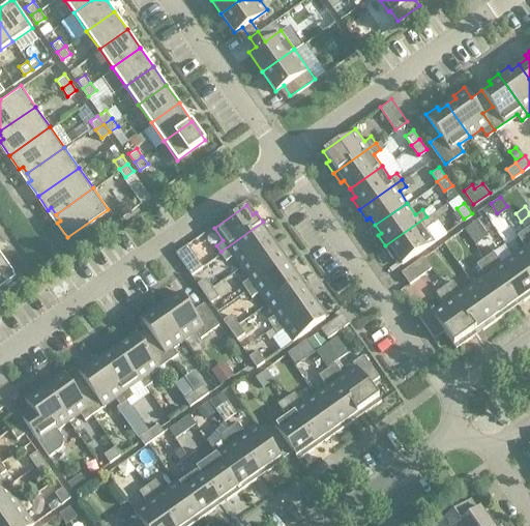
[(432,223),(427,216),(385,245),(391,256),(395,254),(402,263),(434,240),(424,228),(432,223)]
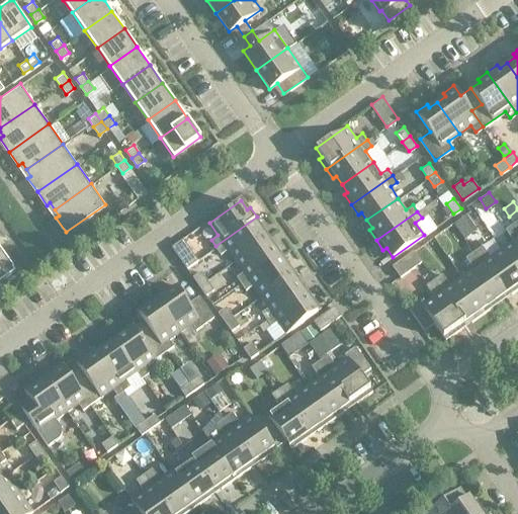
[(264,227),(257,217),(216,246),(221,253),(227,248),(235,259),(266,237),(261,230),(264,227)]
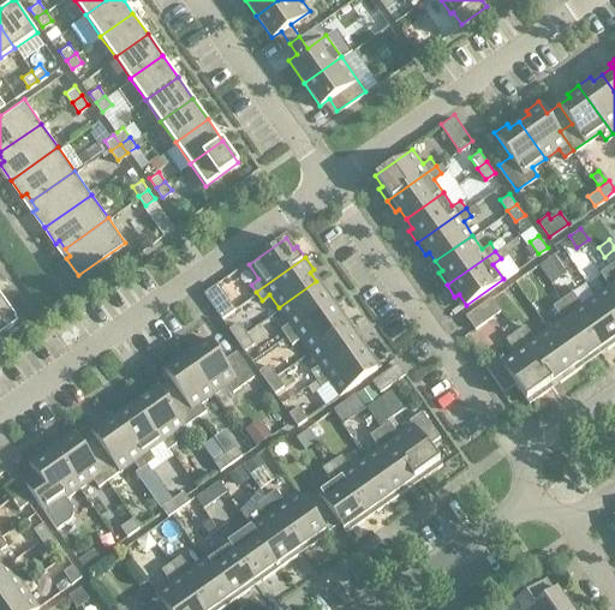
[(614,271),(609,264),(599,270),(609,283),(595,293),(614,322),(614,271)]
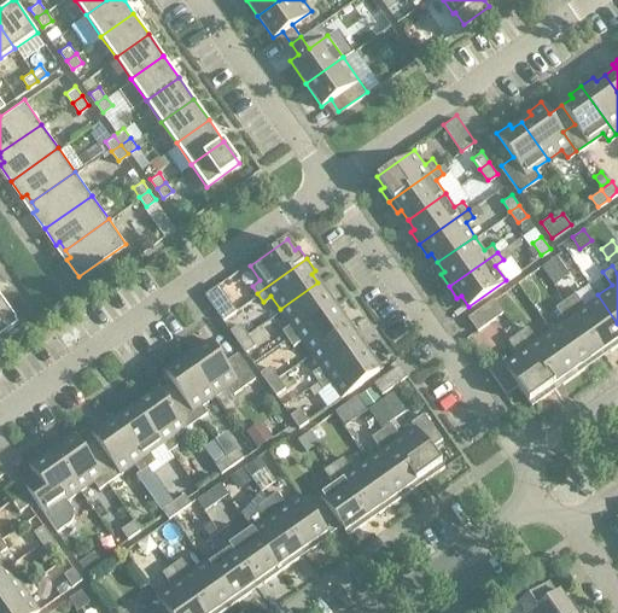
[(325,292),(318,282),(280,309),(290,322),(281,328),(287,336),(337,302),(328,290),(325,292)]
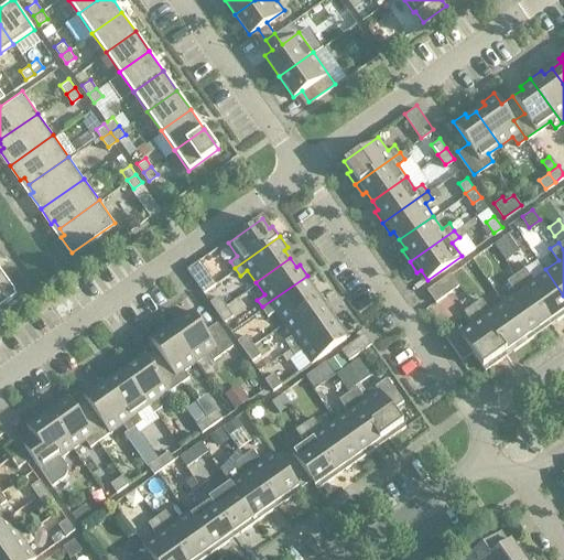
[(198,259),(186,267),(203,291),(215,282),(198,259)]
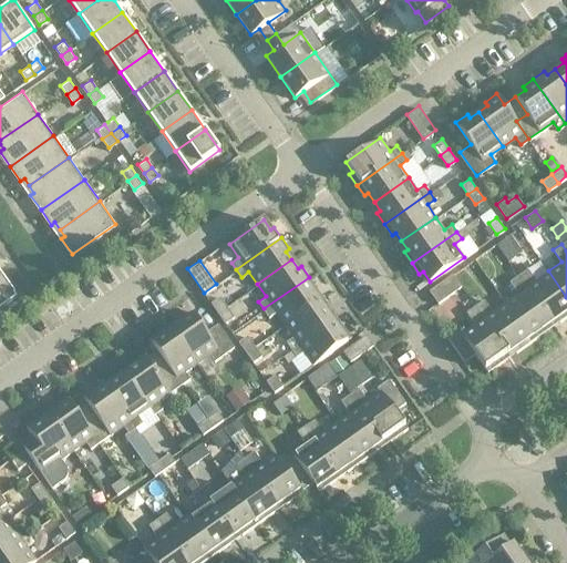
[(527,268),(518,274),(552,320),(557,316),(559,320),(566,314),(566,297),(548,270),(536,280),(527,268)]
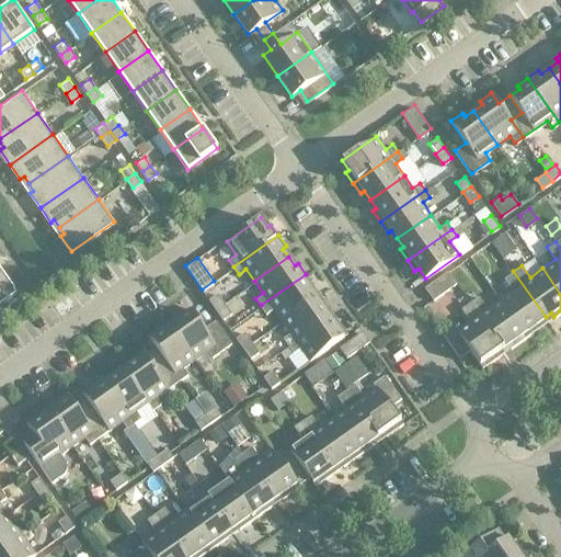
[(456,282),(448,270),(424,286),(433,298),(456,282)]
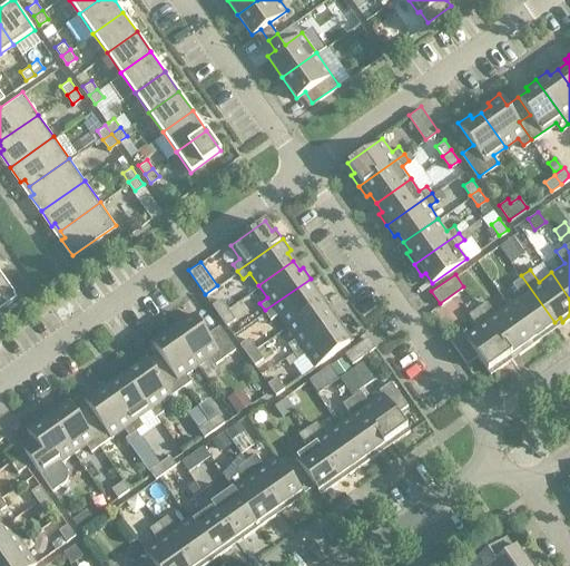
[(554,322),(521,275),(512,282),(521,294),(508,303),(534,341),(550,330),(548,327),(554,322)]
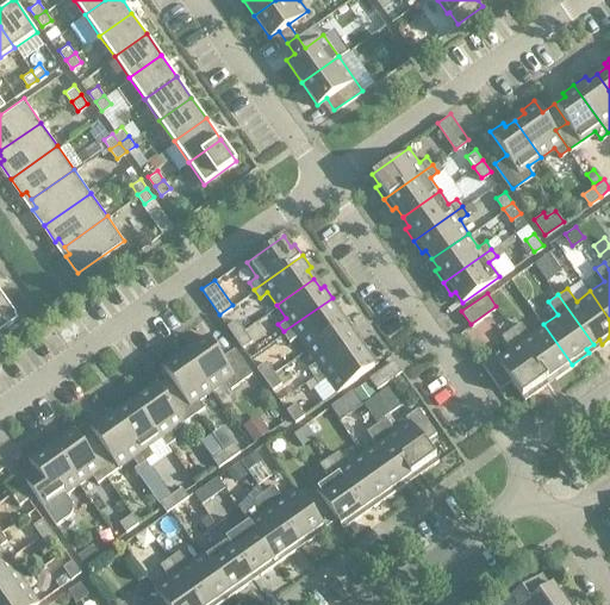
[(341,310),(332,298),(284,331),(288,340),(297,334),(306,348),(343,322),(337,312),(341,310)]
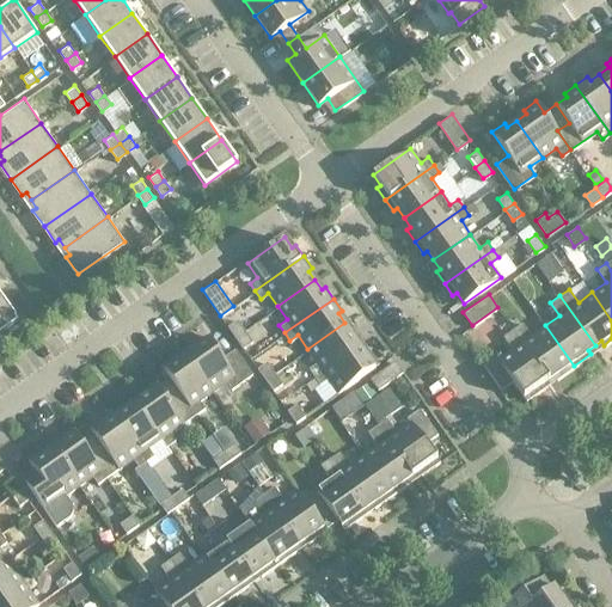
[(1,302),(0,300),(0,329),(17,317),(5,300),(1,302)]
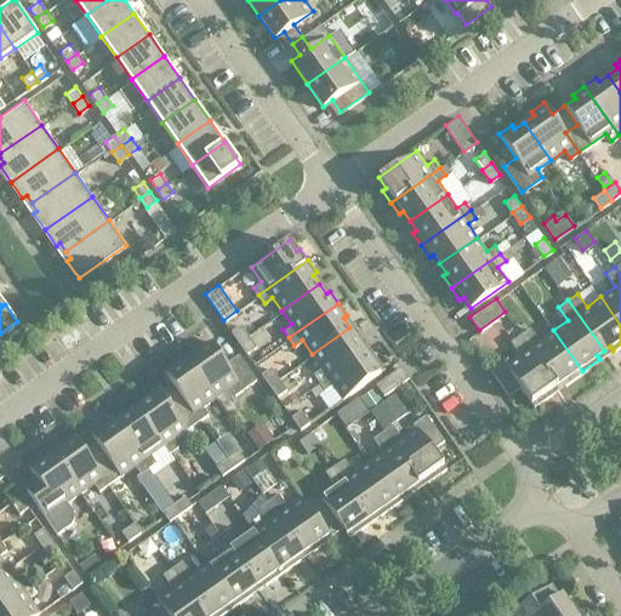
[(240,323),(231,330),(239,341),(248,335),(240,323)]
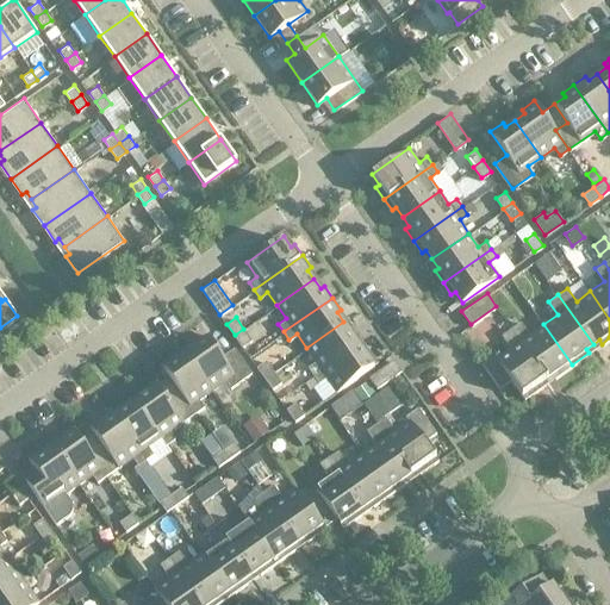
[(521,320),(511,328),(546,378),(553,373),(555,376),(572,365),(543,324),(529,334),(521,320)]
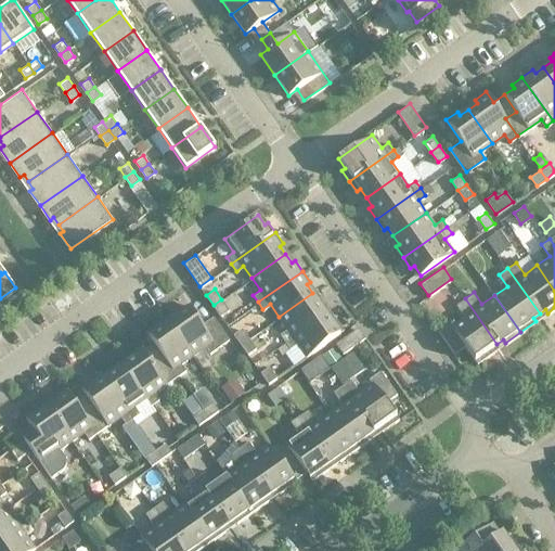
[(319,302),(312,293),(279,317),(287,329),(280,333),(285,341),(330,309),(322,298),(319,302)]
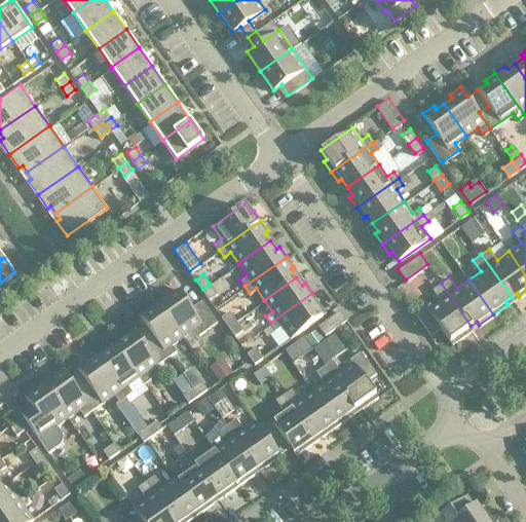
[(471,326),(441,283),(433,288),(441,299),(428,307),(426,304),(415,312),(430,334),(441,327),(452,344),(467,333),(465,330),(471,326)]
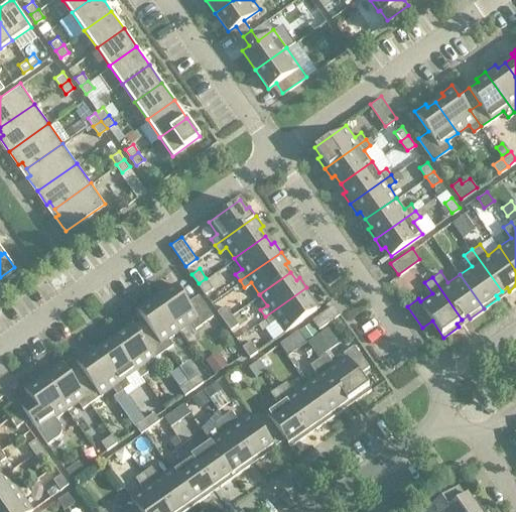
[(213,287),(206,278),(199,283),(205,292),(213,287)]
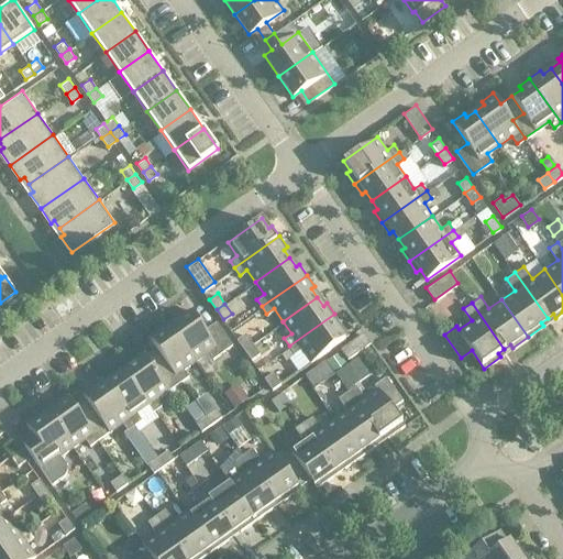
[(189,307),(177,315),(180,318),(172,325),(196,359),(208,350),(212,358),(232,343),(216,320),(205,328),(189,307)]
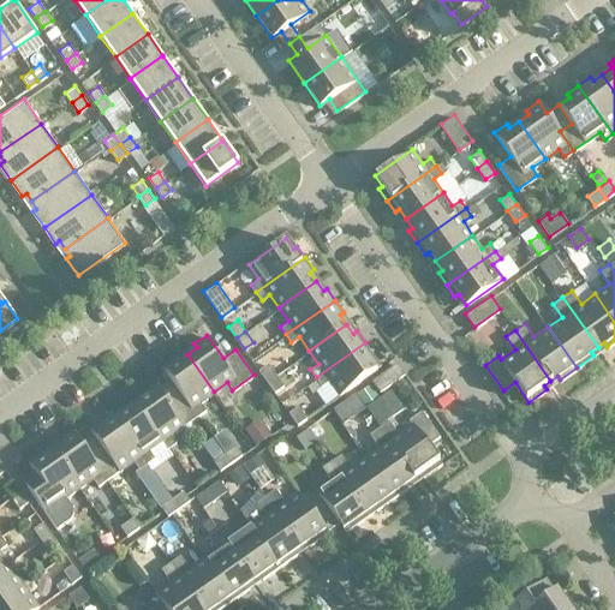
[(374,354),(365,342),(316,377),(321,384),(329,380),(339,394),(376,368),(369,357),(374,354)]
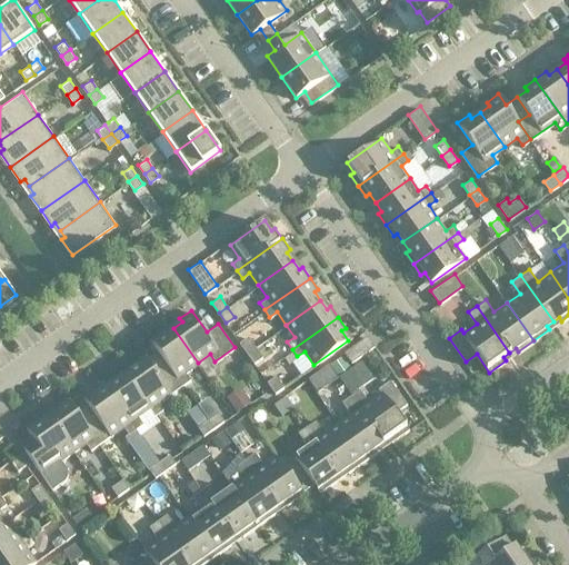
[(198,363),(173,328),(165,335),(162,330),(150,339),(158,350),(147,358),(159,375),(170,367),(182,385),(190,378),(186,372),(198,363)]
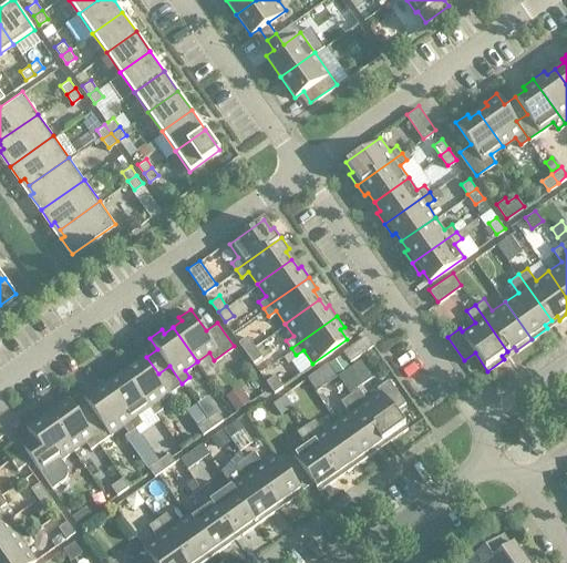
[(247,335),(238,340),(245,350),(254,345),(247,335)]
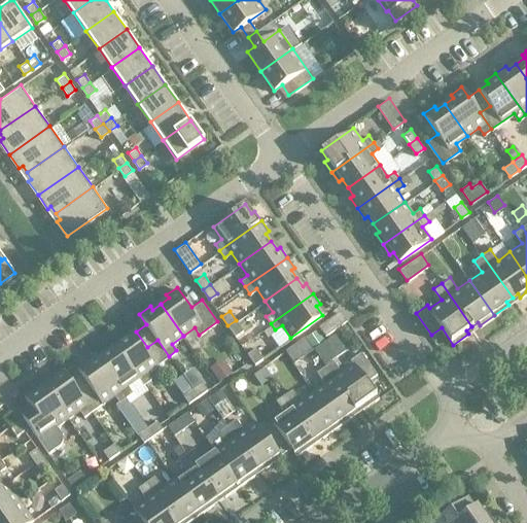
[(347,320),(340,311),(318,325),(325,335),(347,320)]
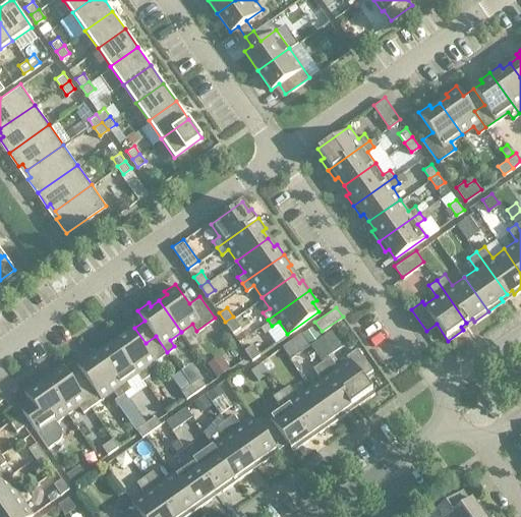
[(240,326),(233,317),(225,322),(232,332),(240,326)]
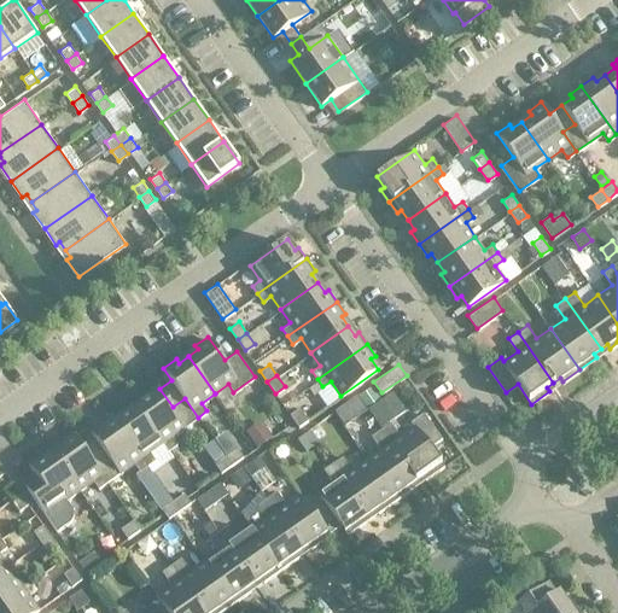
[(371,386),(360,393),(367,404),(379,397),(371,386)]
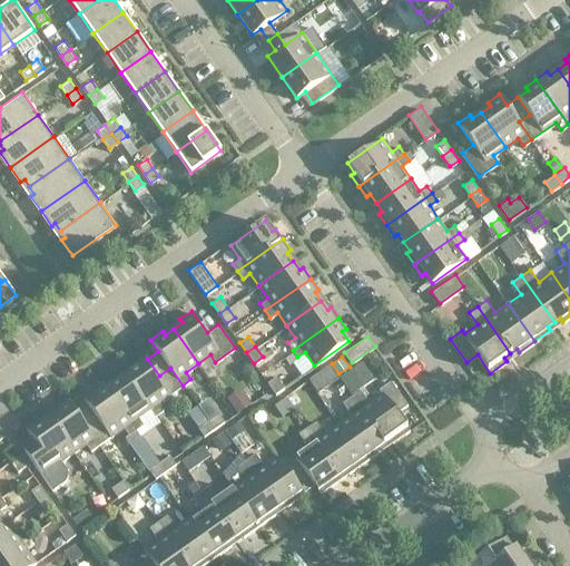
[(159,376),(147,359),(137,366),(135,361),(123,370),(125,373),(126,373),(150,408),(156,415),(163,410),(158,402),(183,386),(170,368),(159,376)]
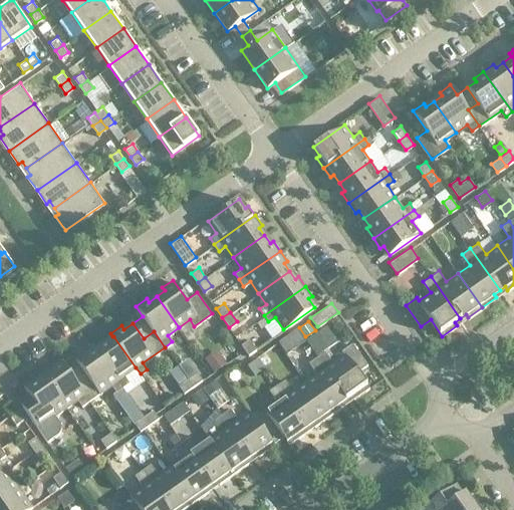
[(296,330),(288,336),(295,345),(302,339),(296,330)]
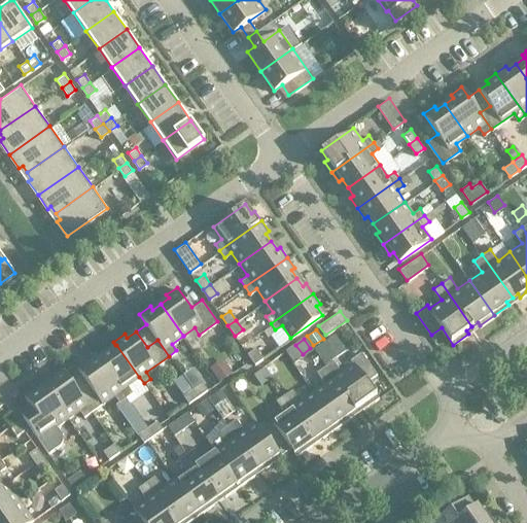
[(139,377),(116,345),(115,345),(108,350),(106,347),(96,354),(126,396),(133,391),(128,385),(139,377)]
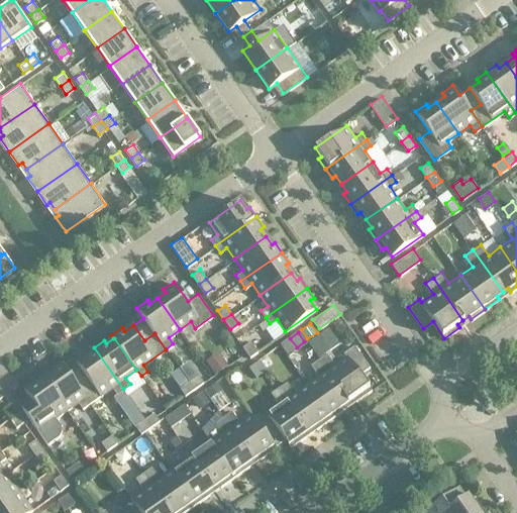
[(250,340),(242,346),(249,356),(257,350),(250,340)]
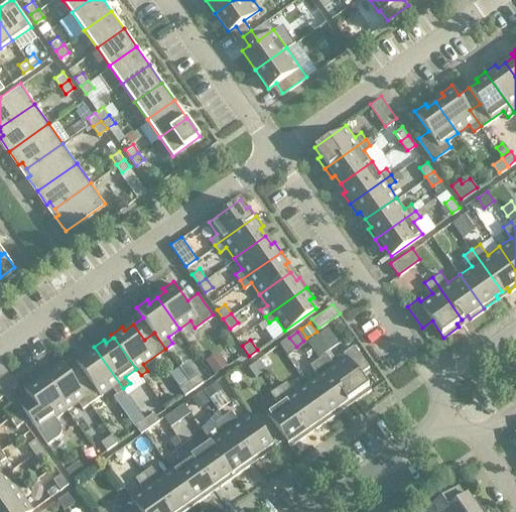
[(326,352),(317,358),(348,400),(353,396),(356,399),(371,389),(359,372),(369,365),(354,344),(343,352),(345,355),(334,363),(326,352)]
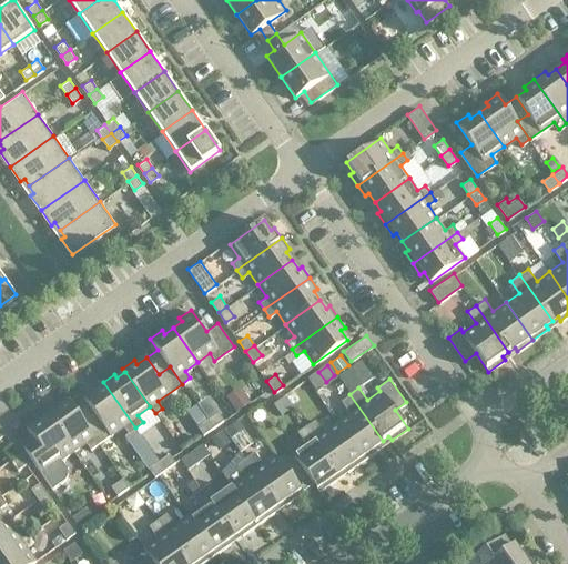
[(135,427),(103,382),(92,390),(95,393),(85,400),(98,418),(84,426),(97,444),(123,425),(129,432),(135,427)]
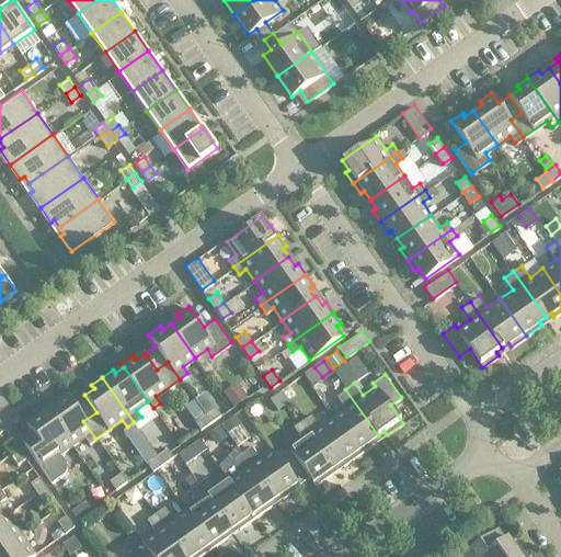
[(238,383),(226,391),(235,404),(247,395),(238,383)]
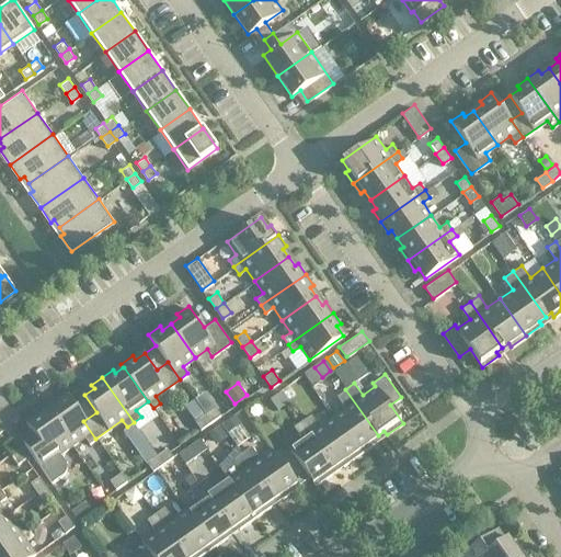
[(281,389),(270,397),(277,408),(288,400),(281,389)]
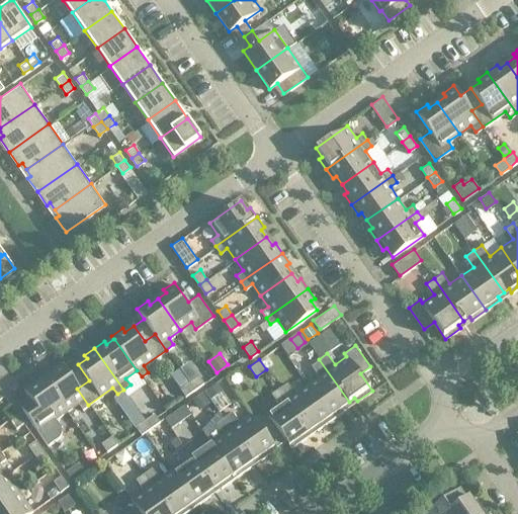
[(349,402),(319,359),(311,364),(319,375),(307,383),(332,419),(346,409),(343,406),(349,402)]
